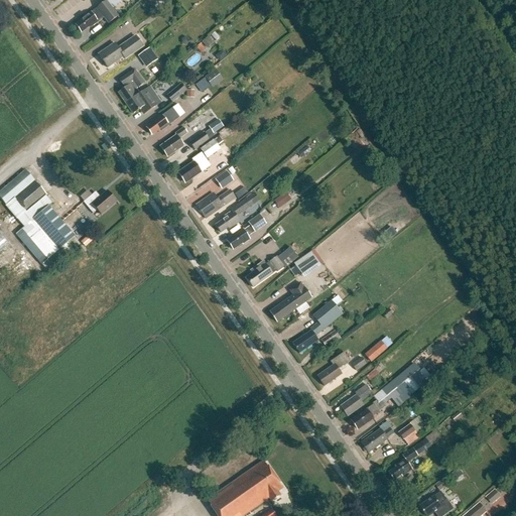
[(76,25),(82,31),(90,25),(92,27),(104,17),(109,23),(118,15),(112,8),(121,1),(121,0),(107,0),(107,1),(92,12),(76,25)]
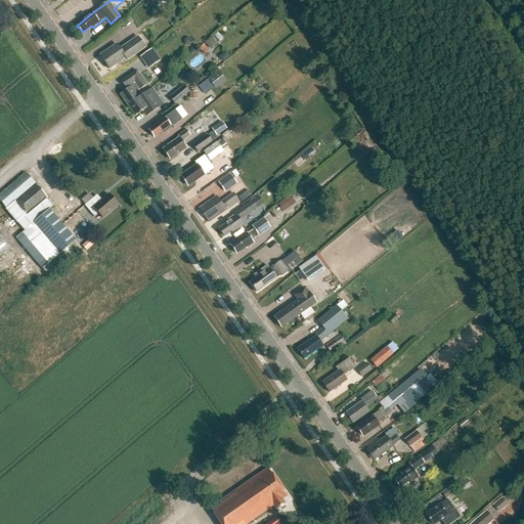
[(116,44),(99,55),(108,69),(125,57),(127,60),(144,47),(137,37),(120,49),(116,44)]
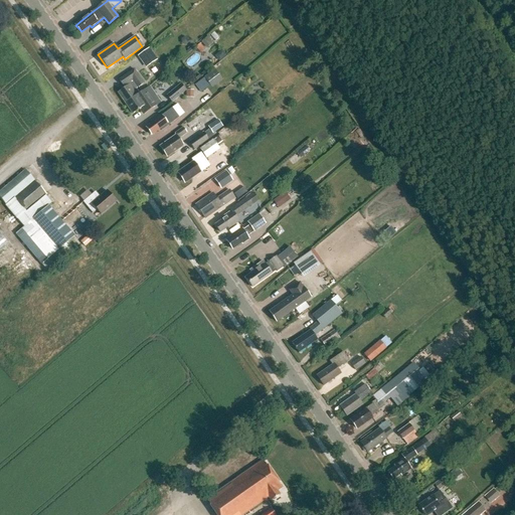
[(201,42),(206,48),(213,42),(207,36),(201,42)]
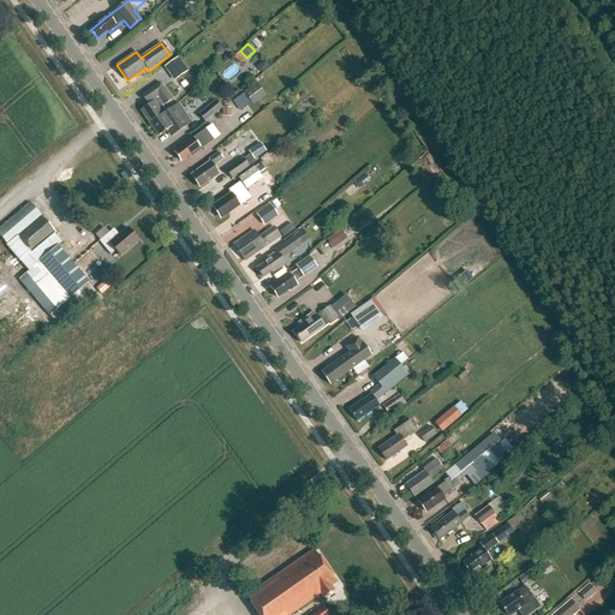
[(233,57),(240,64),(245,60),(238,53),(233,57)]
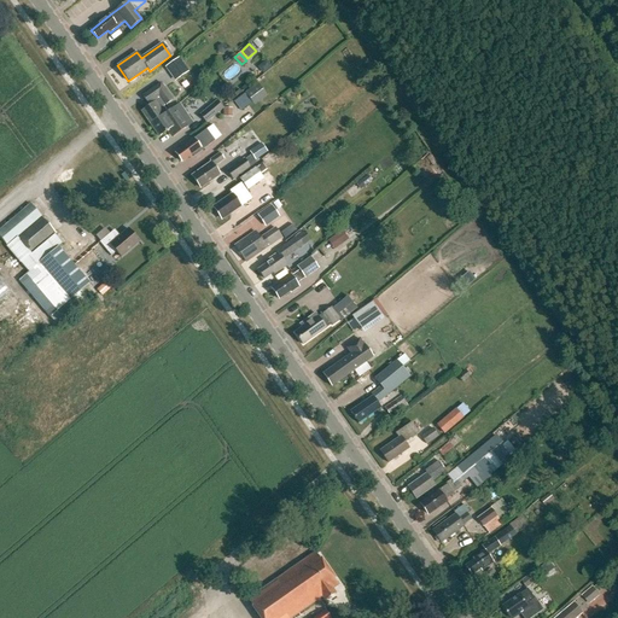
[(179,58),(164,68),(175,82),(190,73),(179,58)]
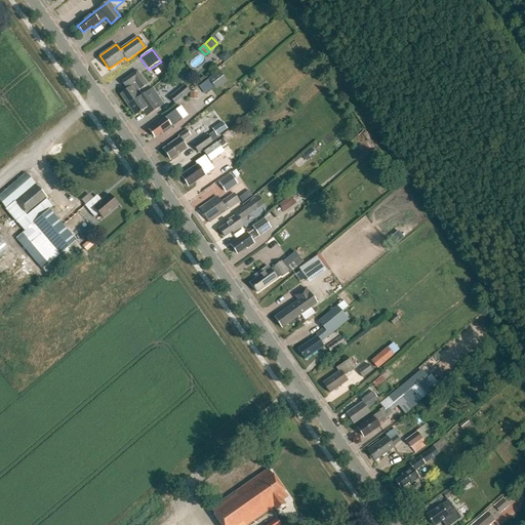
[(307,74),(312,71),(307,65),(301,68),(307,74)]
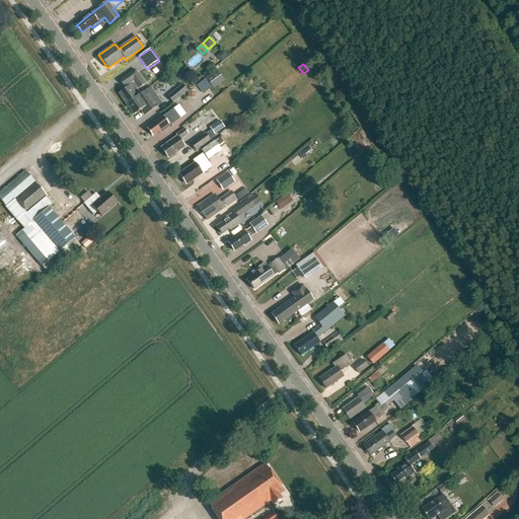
[(119,93),(126,103),(140,94),(137,89),(145,84),(135,70),(120,80),(124,86),(125,86),(126,87),(119,93)]
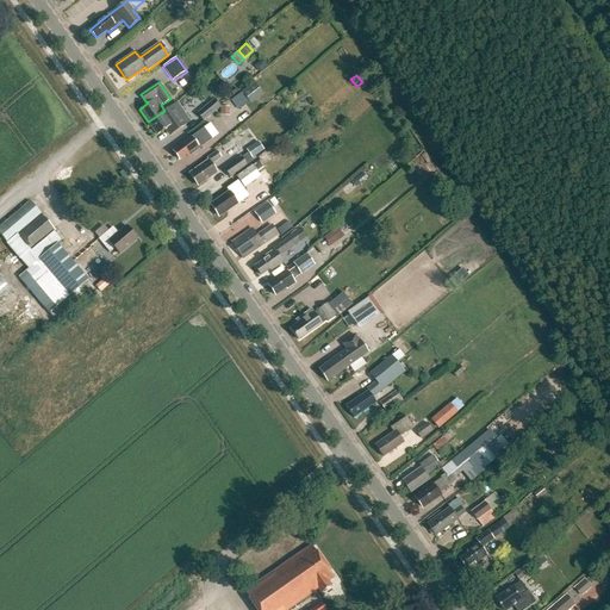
[(262,93),(254,82),(242,92),(242,93),(249,103),(262,93)]
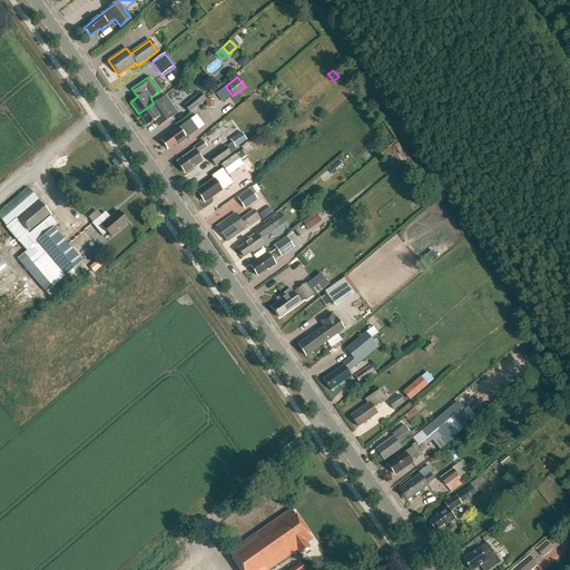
[(199,92),(184,106),(189,114),(206,100),(199,92)]
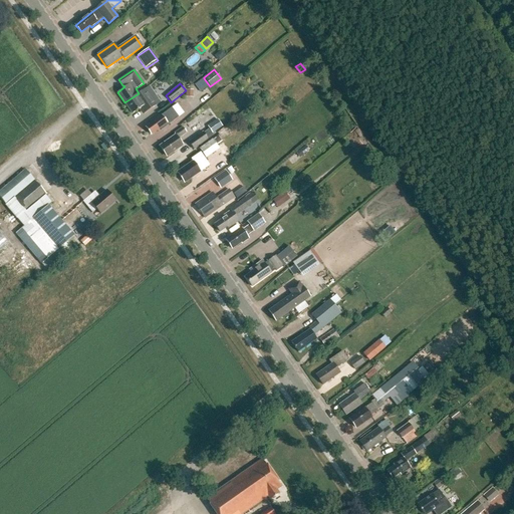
[(140,108),(144,113),(156,104),(145,88),(139,93),(124,102),(132,113),(140,108)]
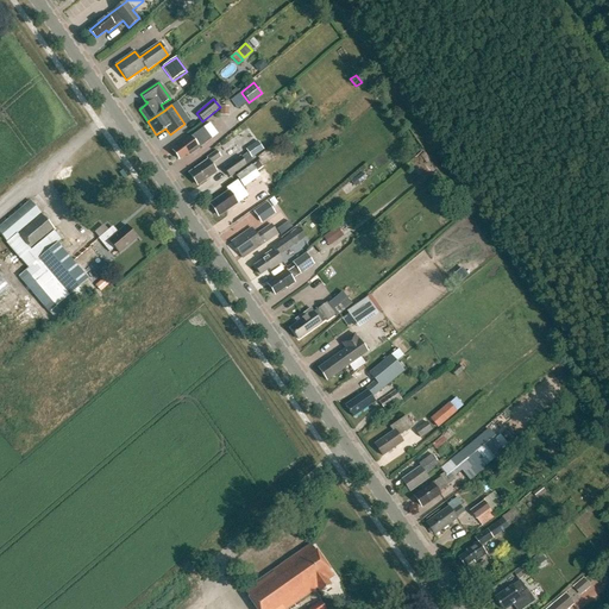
[(212,138),(205,127),(174,150),(180,159),(190,151),(192,154),(212,138)]
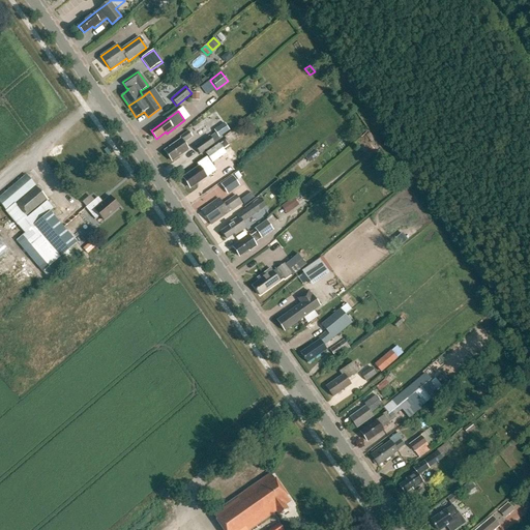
[(209,135),(194,146),(199,154),(214,143),(212,141),(229,129),(224,122),(213,129),(215,131),(209,136),(209,135)]
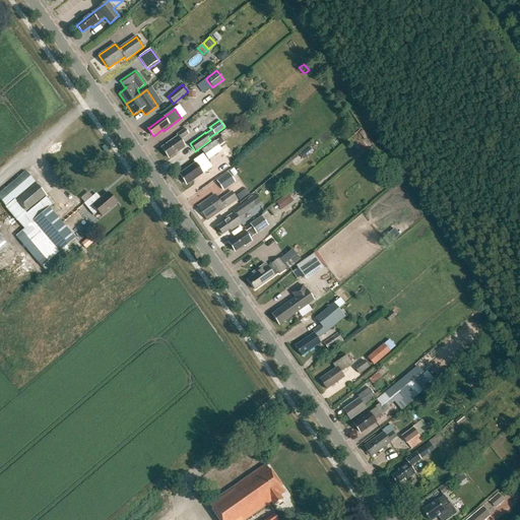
[(163,148),(169,157),(178,150),(179,151),(186,146),(181,139),(189,133),(185,128),(176,134),(178,136),(169,142),(169,143),(163,148)]
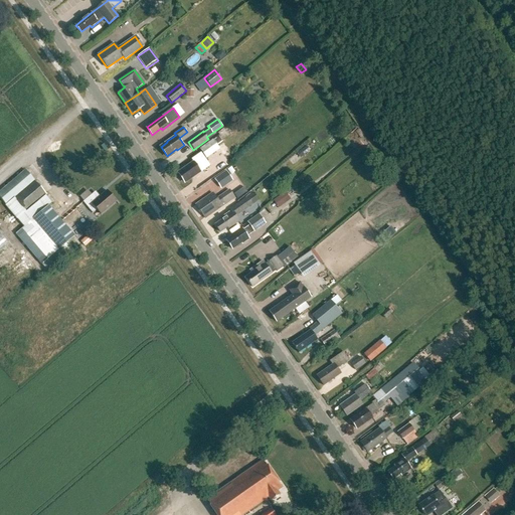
[(193,161),(184,167),(185,168),(178,173),(184,182),(194,175),(196,175),(201,171),(196,163),(204,158),(204,159),(217,150),(210,141),(198,150),(200,153),(192,159),(193,161)]
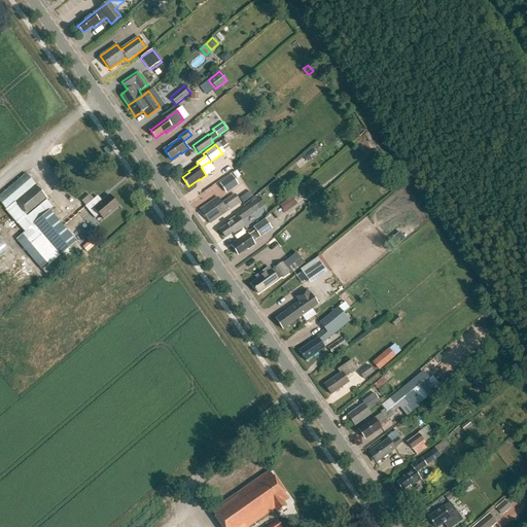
[(190,148),(178,157),(186,169),(199,161),(190,148)]
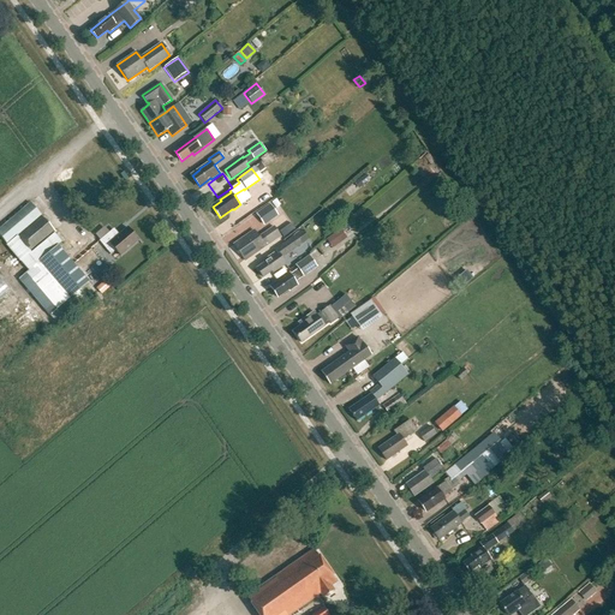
[(63,242),(54,232),(57,231),(31,202),(0,228),(0,236),(29,269),(19,278),(52,314),(90,281),(59,244),(63,242)]
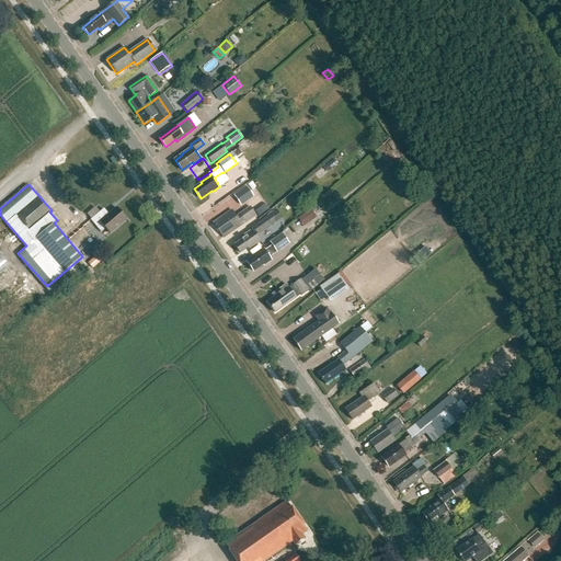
[(232,194),(240,205),(253,196),(245,185),(232,194)]
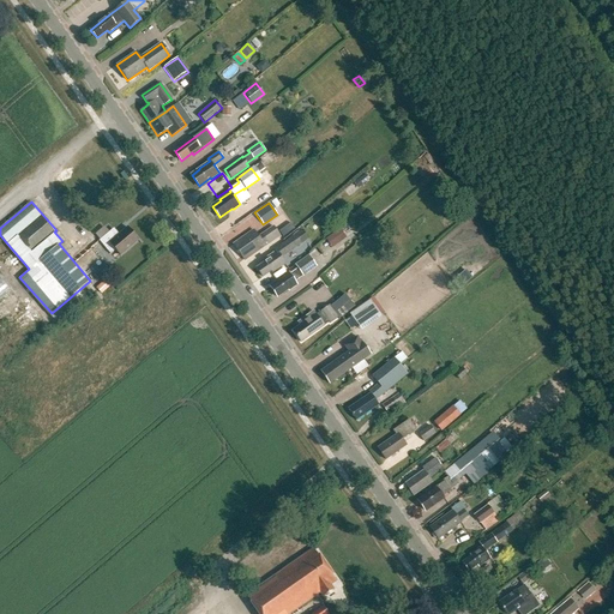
[(245,254),(247,258),(280,235),(272,226),(258,236),(253,229),(233,244),(241,257),(245,254)]
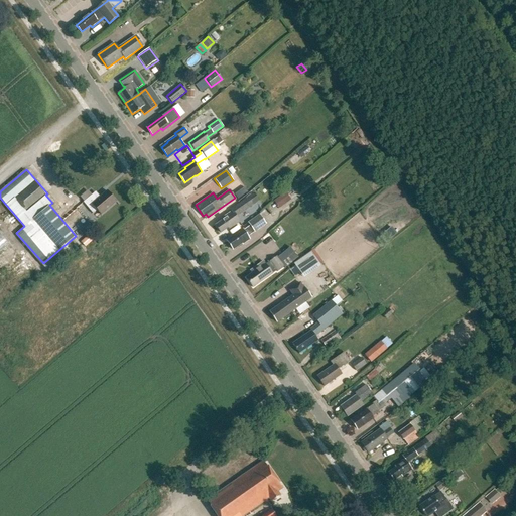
[(88,207),(92,204),(101,214),(116,201),(107,190),(97,199),(93,194),(83,202),(88,207)]
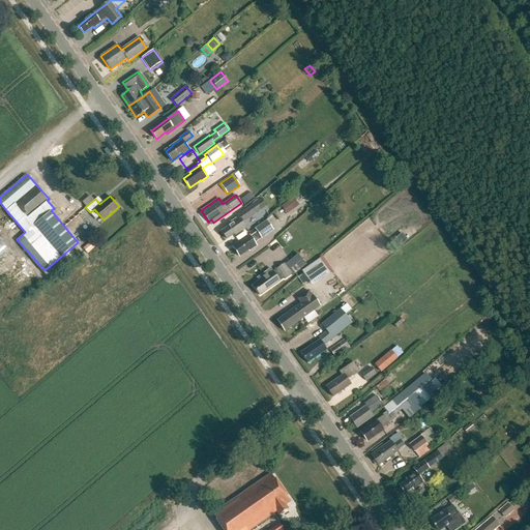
[(219,231),(226,239),(234,234),(235,235),(246,227),(242,222),(264,206),(259,198),(249,205),(236,215),(237,216),(227,224),(228,225),(219,231)]
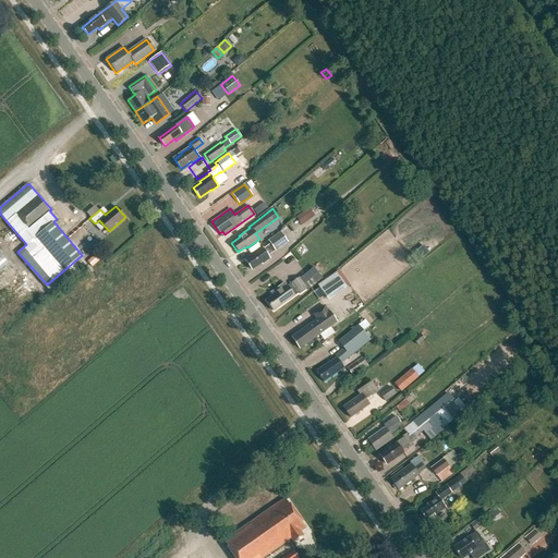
[(308,221),(314,216),(310,209),(303,214),(308,221)]
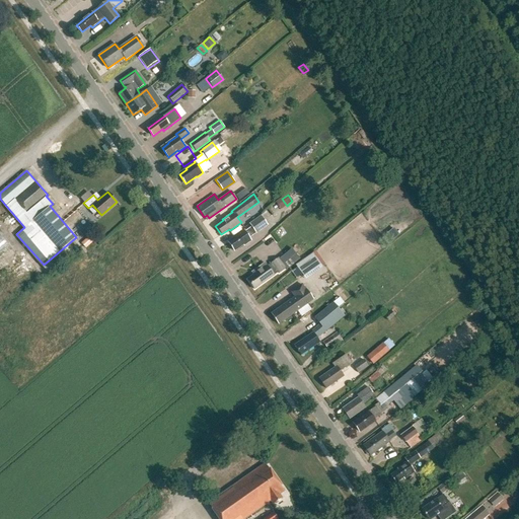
[(249,223),(251,226),(245,231),(244,230),(228,242),(234,250),(243,244),(244,245),(251,240),(249,237),(268,224),(262,215),(249,223)]
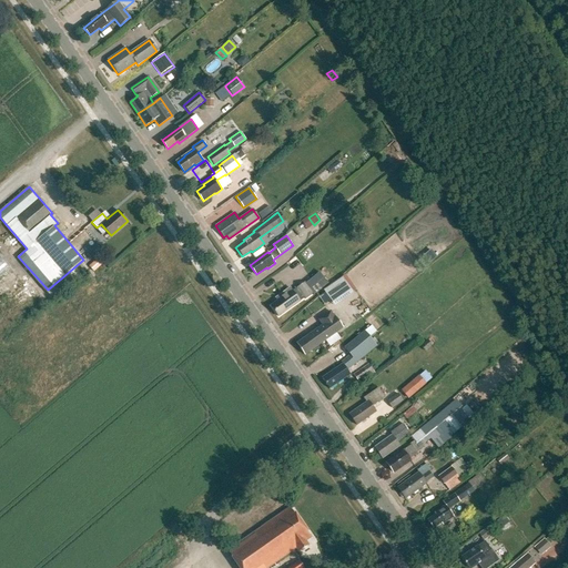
[(376,236),(367,243),(371,247),(381,241),(376,236)]
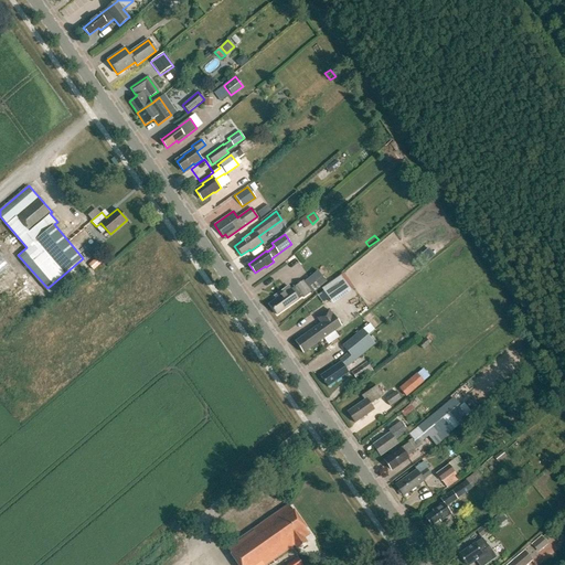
[(0,329),(35,298),(0,257),(0,329)]
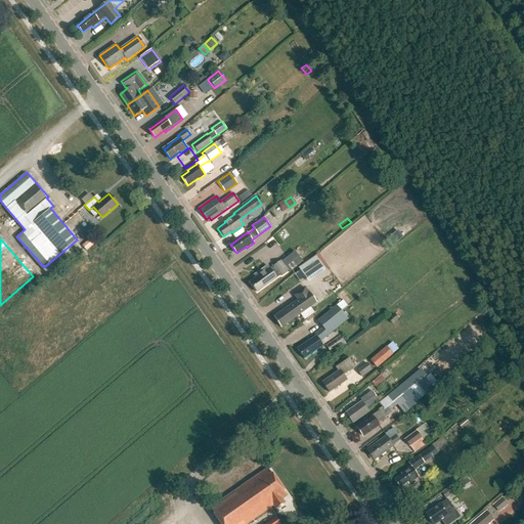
[(250,281),(257,292),(276,277),(281,274),(281,275),(289,271),(290,272),(312,255),(303,244),(282,260),(281,260),(270,268),(268,265),(255,274),(256,276),(250,281)]
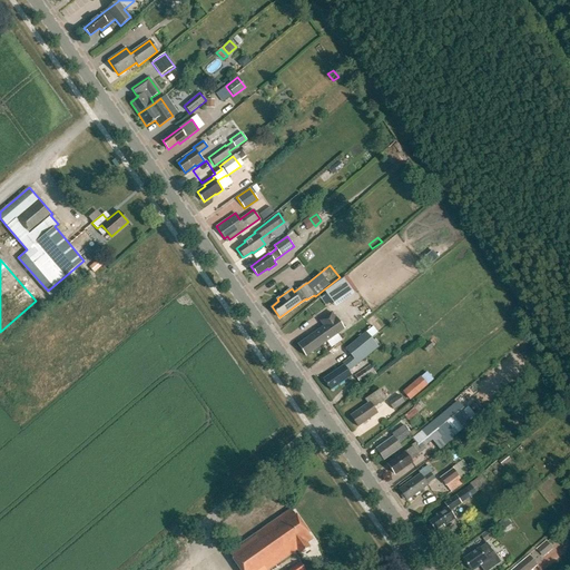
[(324,291),(335,306),(354,293),(343,277),(324,291)]
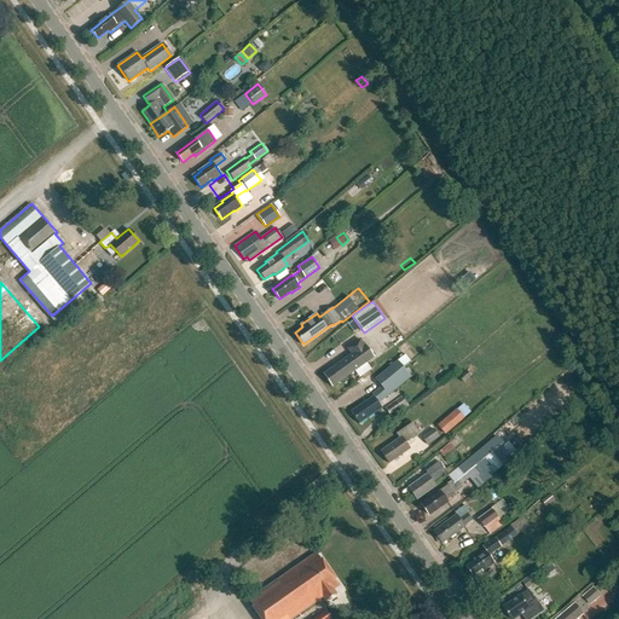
[(352,356),(323,375),(333,387),(375,359),(365,346),(365,347),(362,341),(348,350),(352,356)]
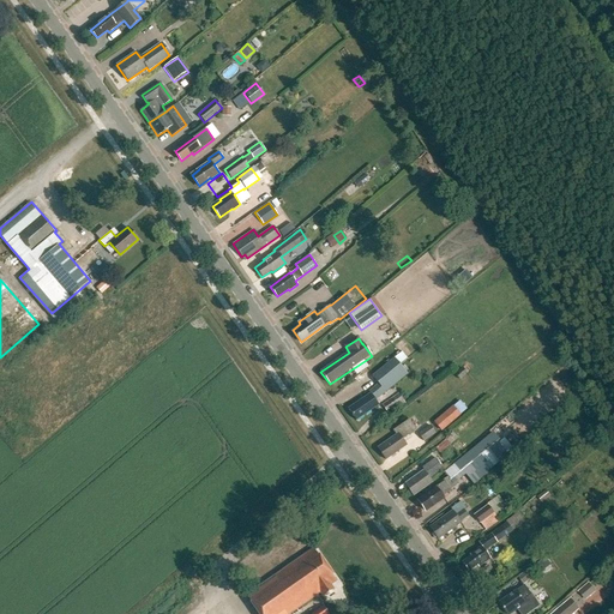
[(368,391),(369,392),(348,409),(356,420),(378,404),(374,398),(407,374),(395,357),(372,375),(378,384),(368,391)]
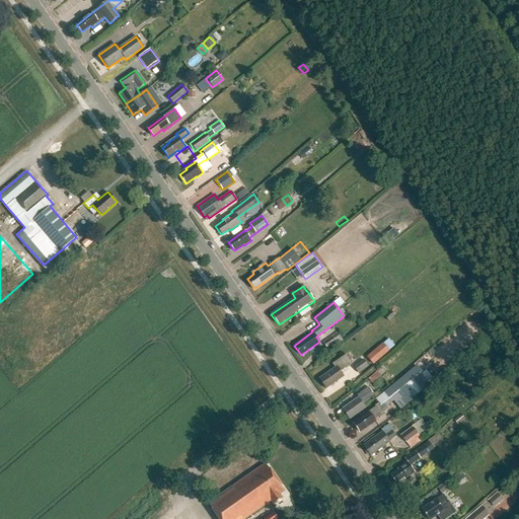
[(344,340),(338,330),(323,341),(327,347),(338,340),(340,343),(344,340)]
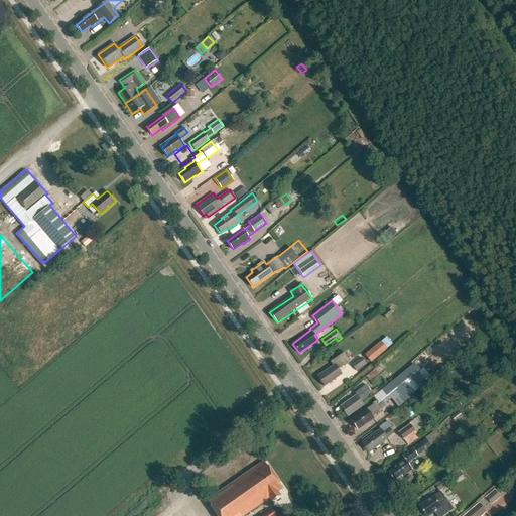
[(386,338),(365,355),(371,362),(392,345),(386,338)]
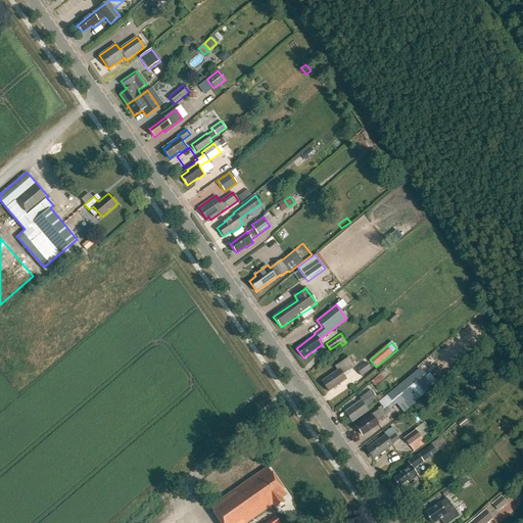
[(335,366),(337,370),(322,381),(328,391),(346,378),(343,374),(354,366),(348,357),(335,366)]
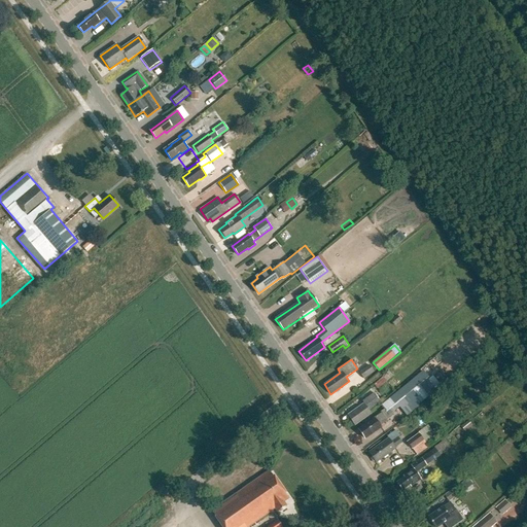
[(358,372),(363,379),(374,373),(369,365),(358,372)]
